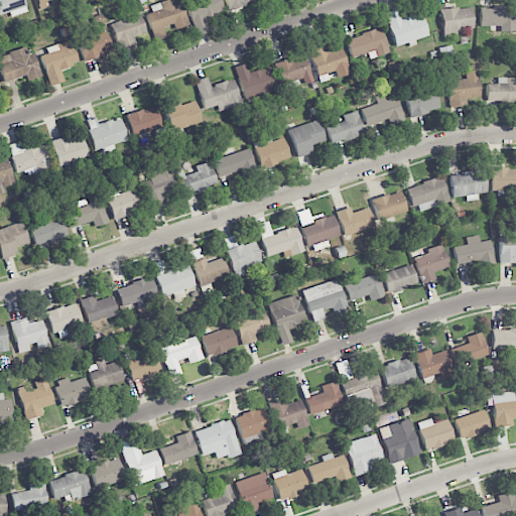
[(179,0),(173,0),(150,7),(152,13),(146,14),(154,41),(166,37),(163,27),(173,24),(175,33),(189,29),(179,0)]
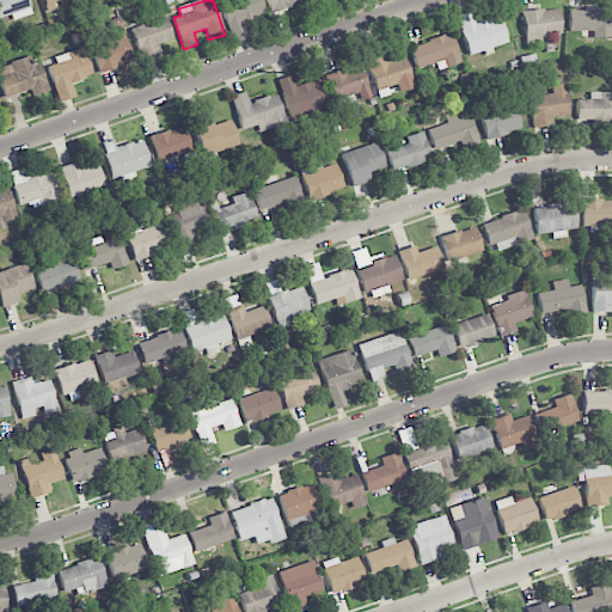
[(268,14),(261,0),(218,0),(234,42),(249,36),(244,23),(268,14)]
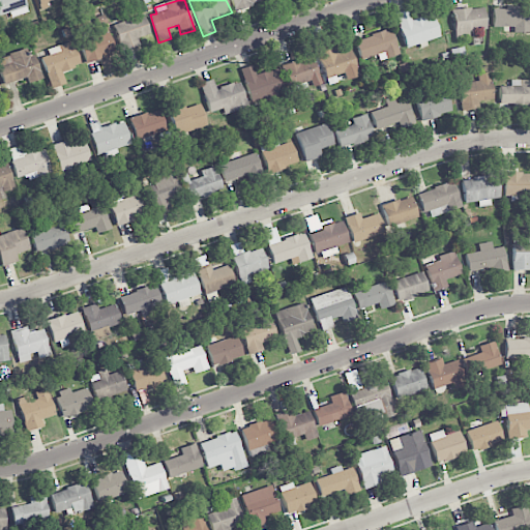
[(232,0),(236,10),(264,1),(263,0),(232,0)]
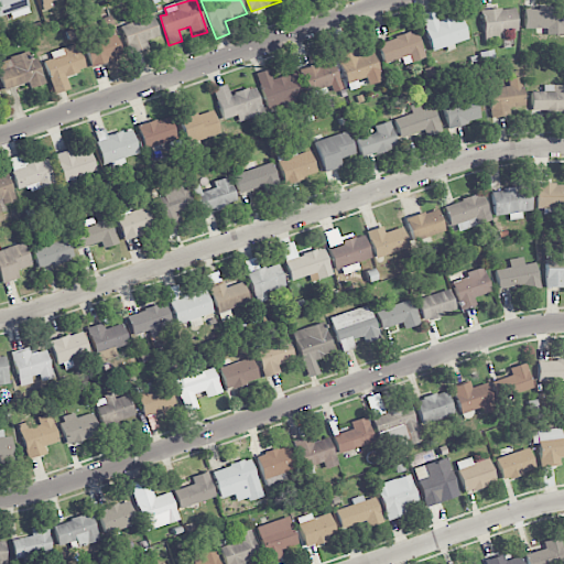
[(523,9),(524,29),(545,29),(545,35),(562,34),(561,8),(523,9)]
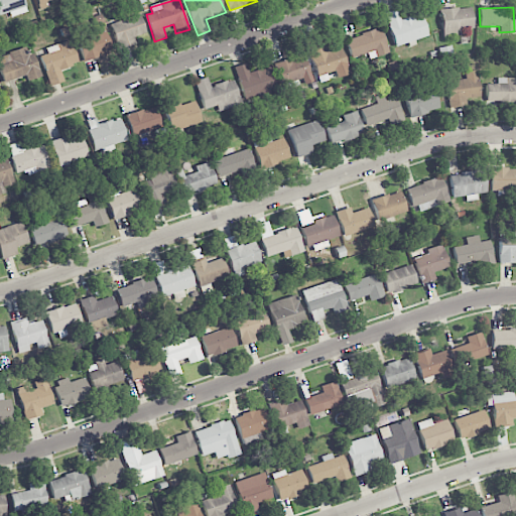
[(395,48),(414,42),(414,40),(427,36),(421,14),(400,20),(397,9),(385,13),(395,48)]
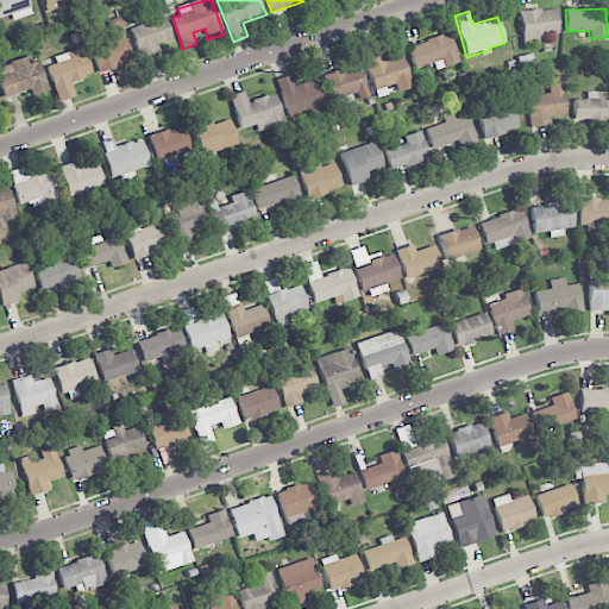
[(159,52),(157,45),(173,39),(164,17),(130,30),(140,58),(159,52)]
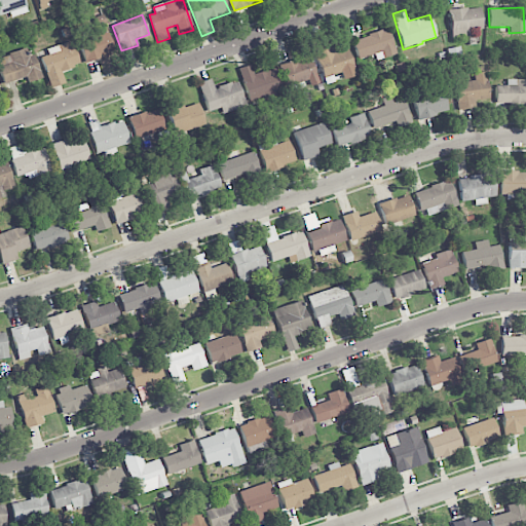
[(351,41),(359,60),(381,51),(383,59),(397,53),(387,29),(351,41)]
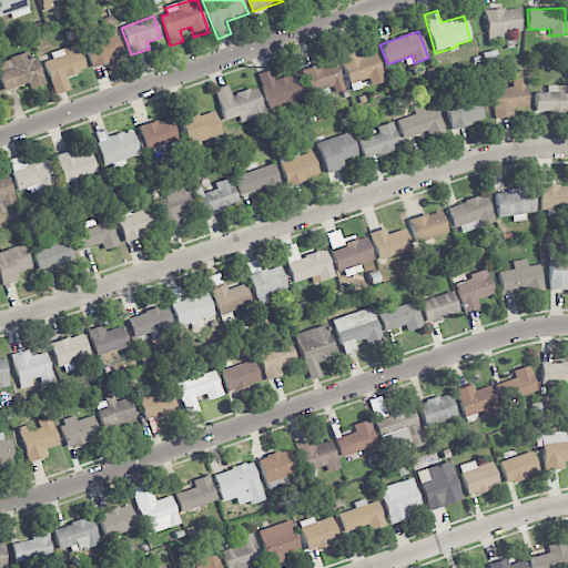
[(92,68),(123,56),(115,33),(83,46),(92,68)]
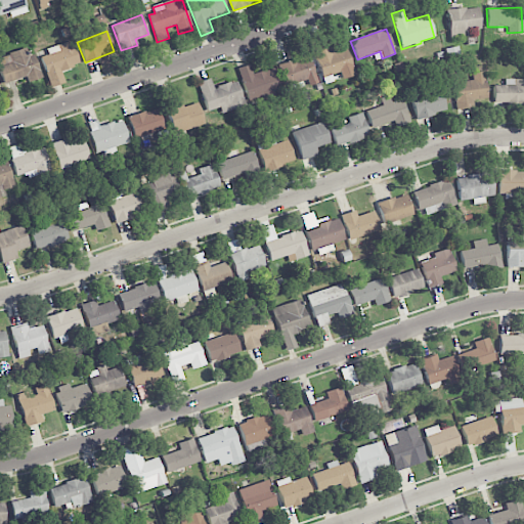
[(40,57),(49,87),(63,83),(60,71),(79,64),(72,41),(46,48),(48,54),(40,57)]
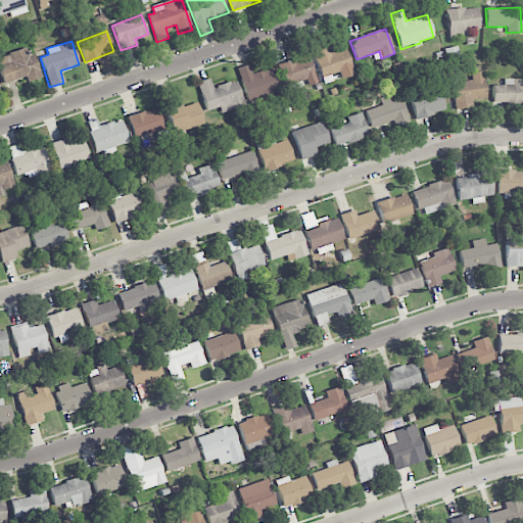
[(345,48),(332,52),(330,47),(313,52),(323,84),(332,81),(330,75),(351,67),(345,48)]
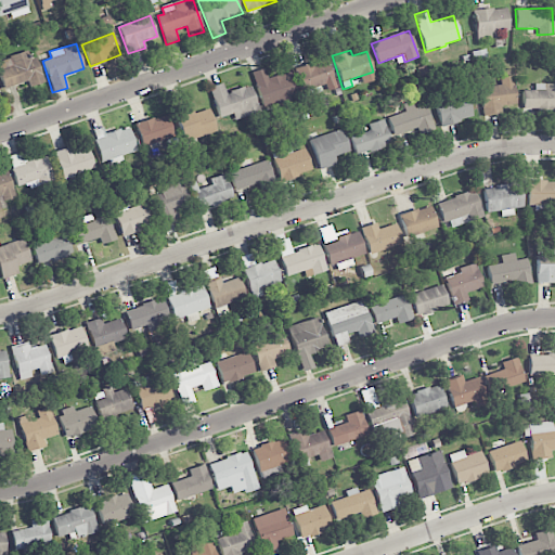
[(26,82),(27,87),(42,84),(37,57),(29,59),(28,53),(0,59),(0,79),(2,88),(26,82)]
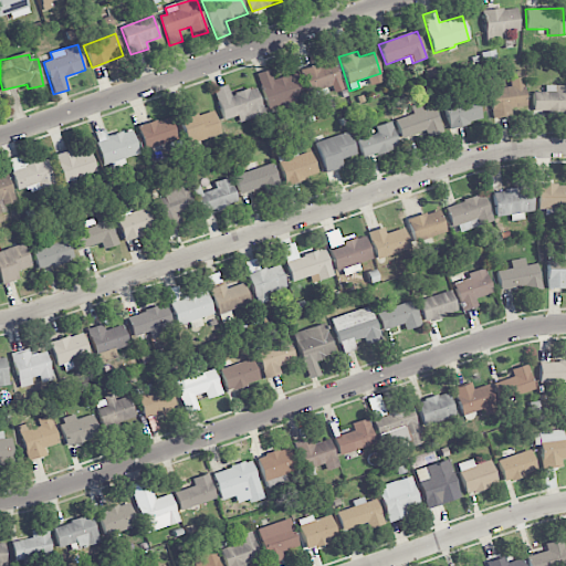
[(343,90),(332,59),(301,71),(310,94),(331,86),(333,93),(343,90)]
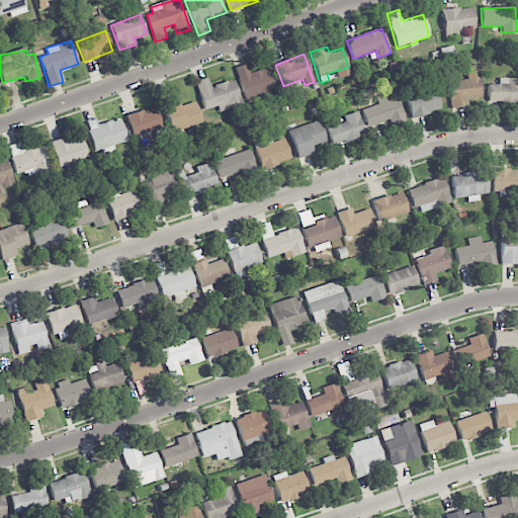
[(249,73),(246,64),(235,67),(245,101),(277,91),(270,67),(249,73)]
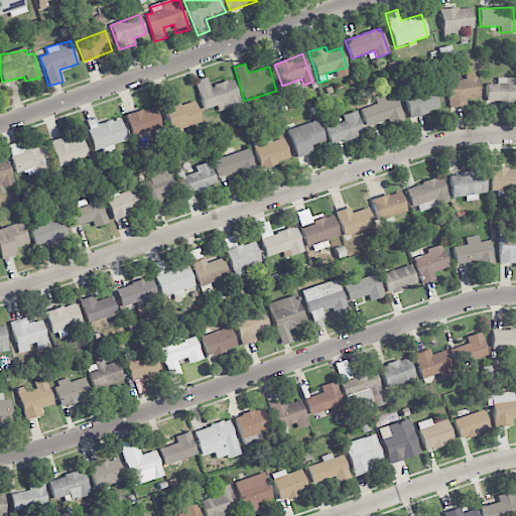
[(448,107),(470,106),(469,98),(479,98),(478,72),(466,72),(466,80),(447,81),(448,107)]
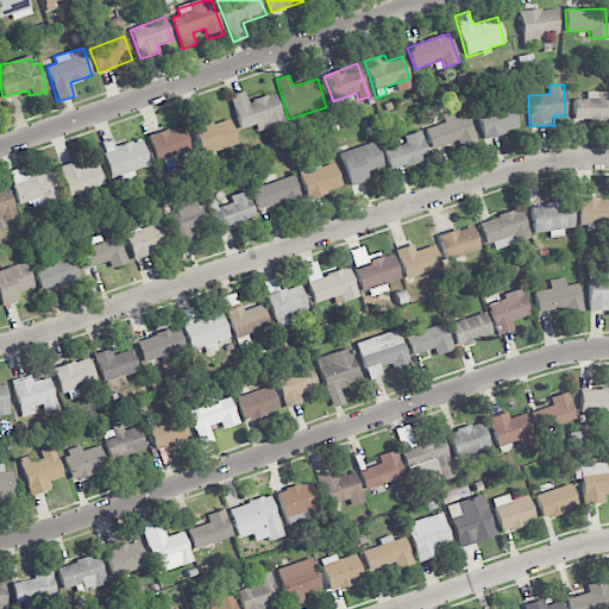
[(228,96),(239,130),(255,125),(257,132),(283,123),(274,93),(248,101),(244,90),(228,96)]
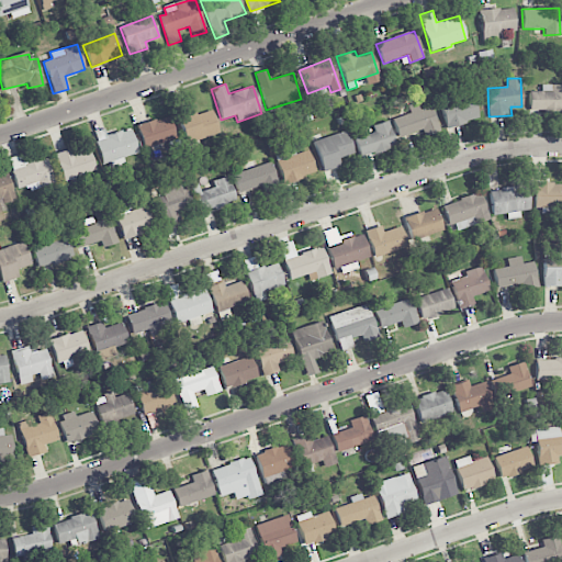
[(561,85),(542,85),(542,91),(530,91),(530,111),(561,111),(561,85)]
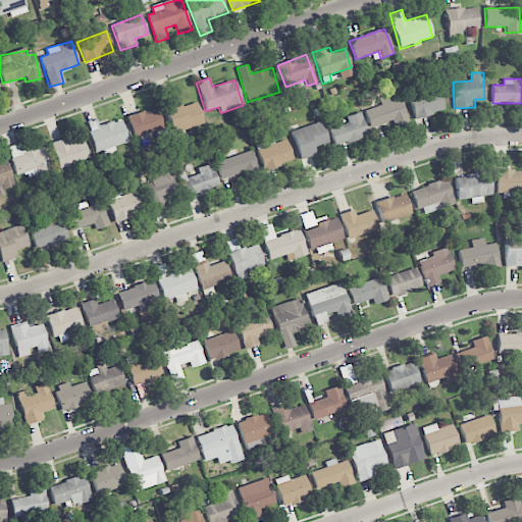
[(416,118),(445,110),(438,89),(423,93),(421,86),(408,89),(416,118)]
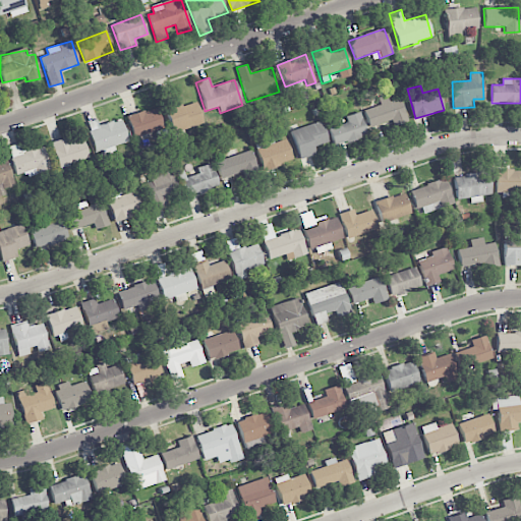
[(381,105),(364,110),(369,127),(393,120),(394,126),(407,122),(400,99),(390,102),(387,96),(379,98),(381,105)]
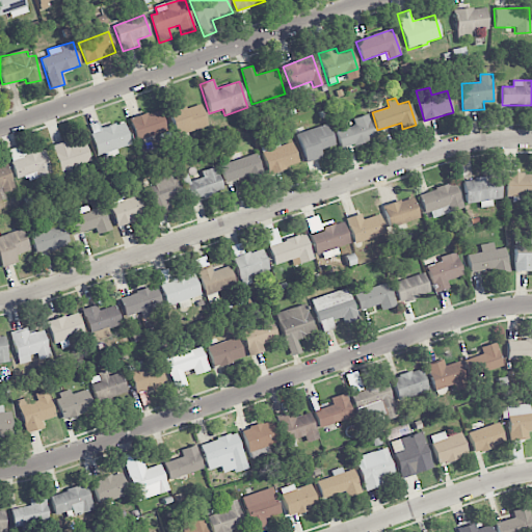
[(168,107),(178,136),(207,127),(200,104),(185,109),(183,102),(168,107)]
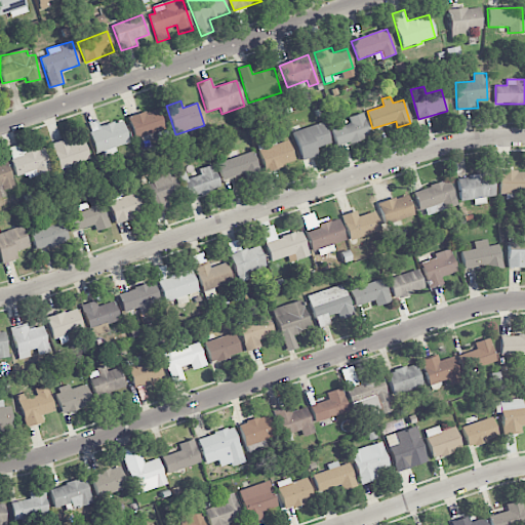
[(127,119),(135,139),(164,128),(156,108),(127,119)]
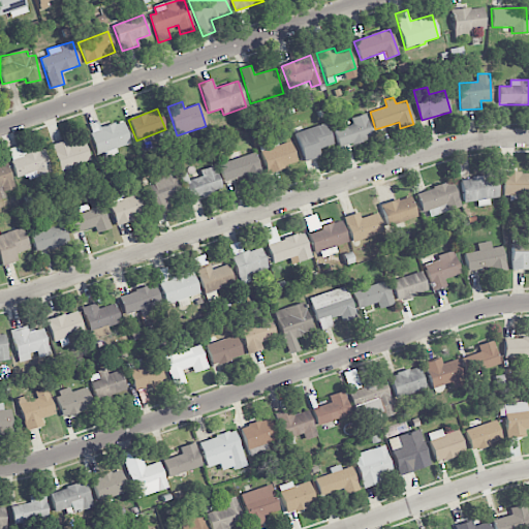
[(372,137),(365,114),(350,118),(351,124),(333,130),(339,148),(372,137)]
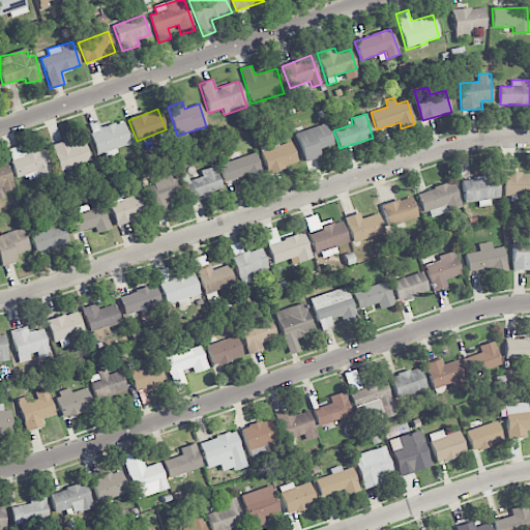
[(124,121),(100,128),(98,121),(88,124),(97,156),(131,146),(124,121)]
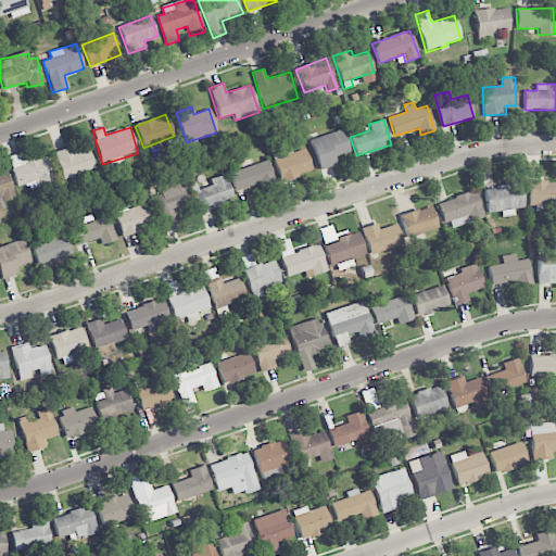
[(310,140),(319,169),(337,164),(335,158),(350,152),(342,129),(310,140)]
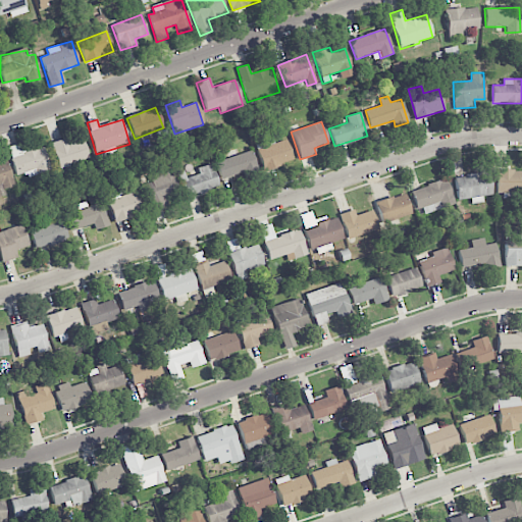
[(59,169),(90,158),(81,135),(51,145),(59,169)]
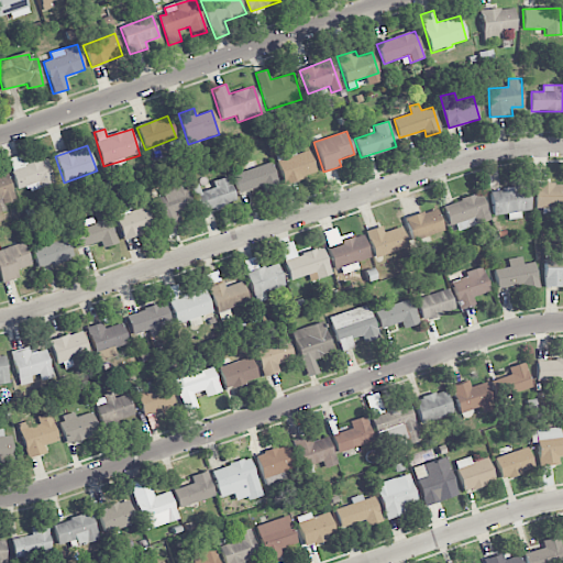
[(285,184),(317,173),(309,150),(296,154),(294,150),(275,156),(285,184)]
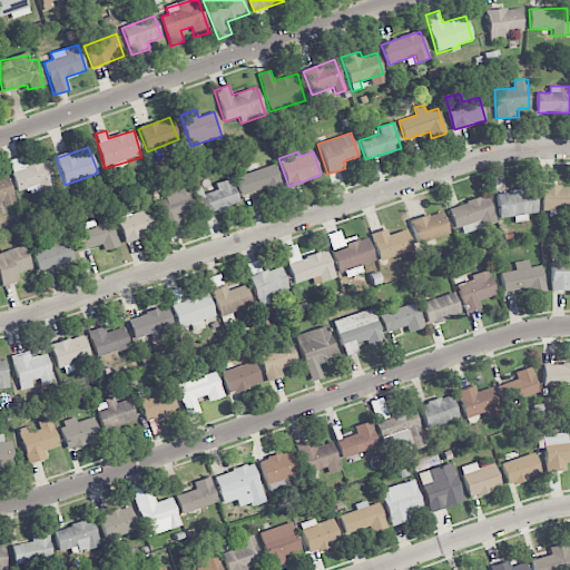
[(266,189),(267,194),(282,190),(276,166),(236,175),(241,195),(266,189)]
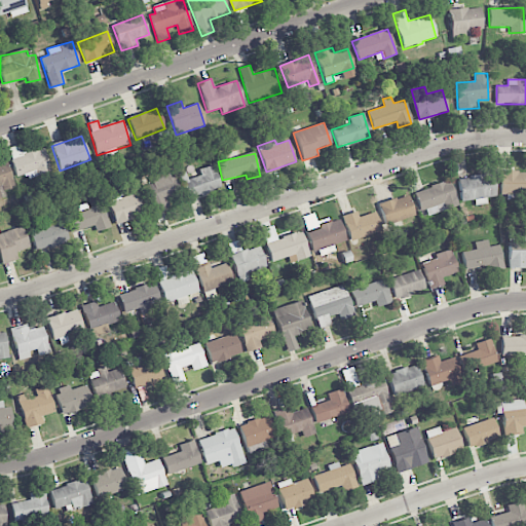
[(0,162),(0,198),(1,198),(0,194),(0,191),(13,187),(6,161),(0,162)]
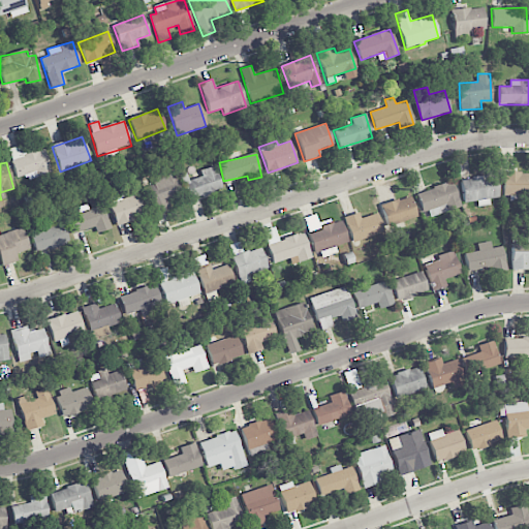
[(199,170),(201,177),(184,182),(190,199),(222,189),(215,165),(199,170)]
